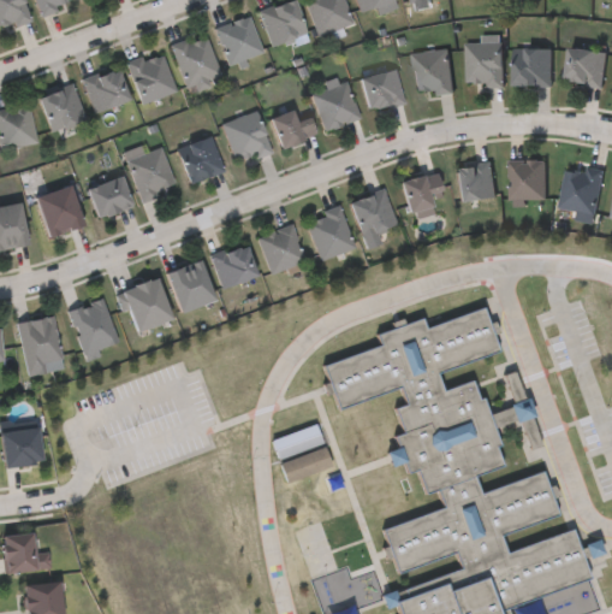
[(27,0),(34,19),(0,31),(0,0),(27,0)]
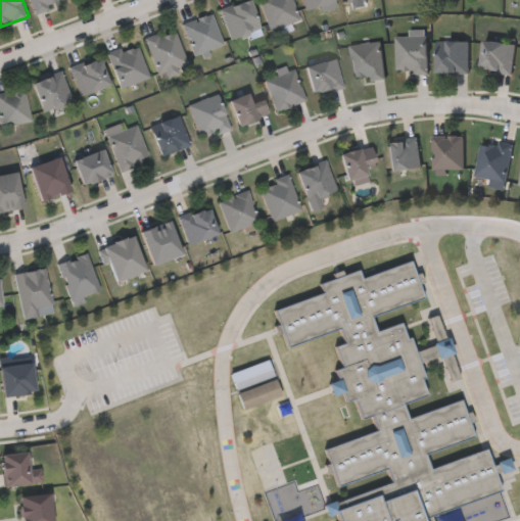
[(64,0),(66,3),(37,14),(31,0),(64,0)]
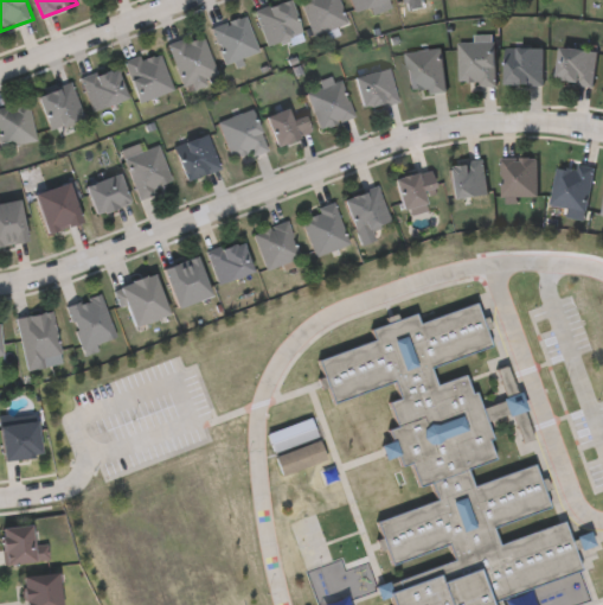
[(293,0),(305,37),(268,49),(256,11),(288,0),(293,0)]
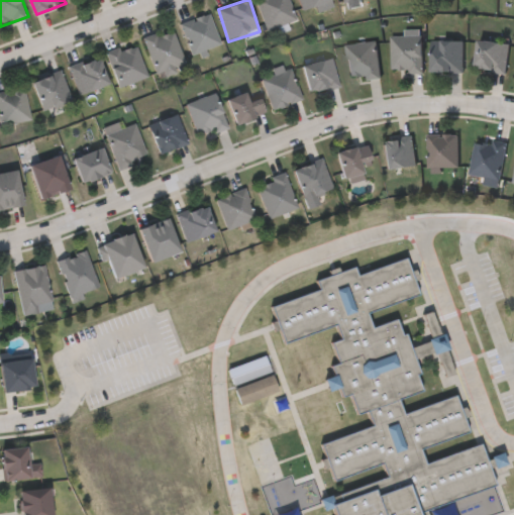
[(268,30),(258,0),(290,0),(297,21),(268,30)]
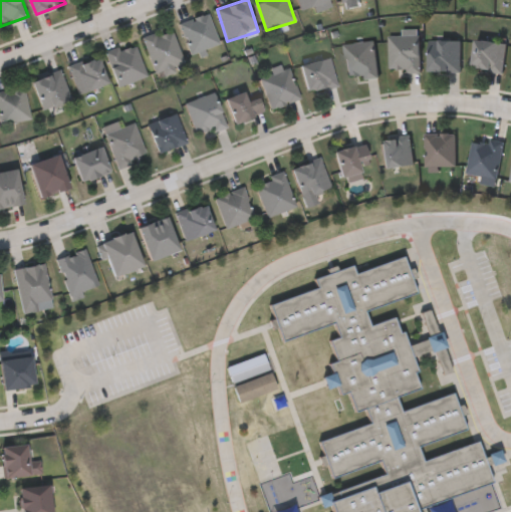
[(315,6),(300,11),(296,0),(332,0),(335,7),(317,12),(315,6)]
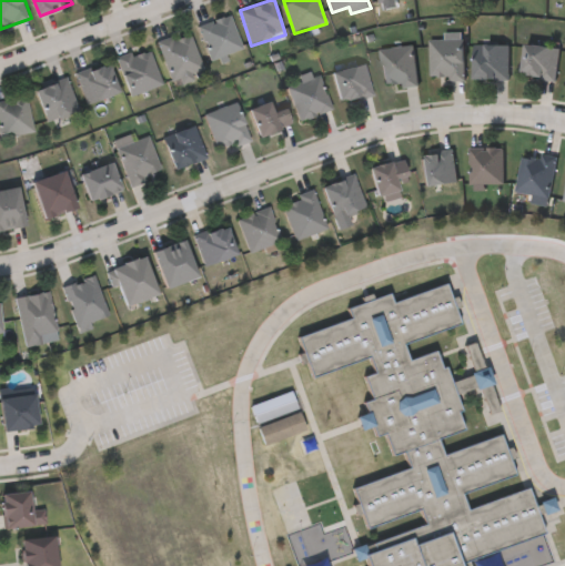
[(200,27),(231,14),(243,50),(212,61),(200,27)]
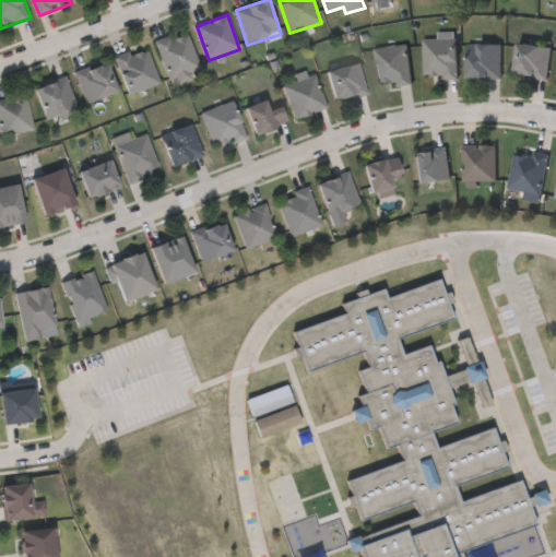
[(157,40),(189,31),(201,71),(169,81),(157,40)]
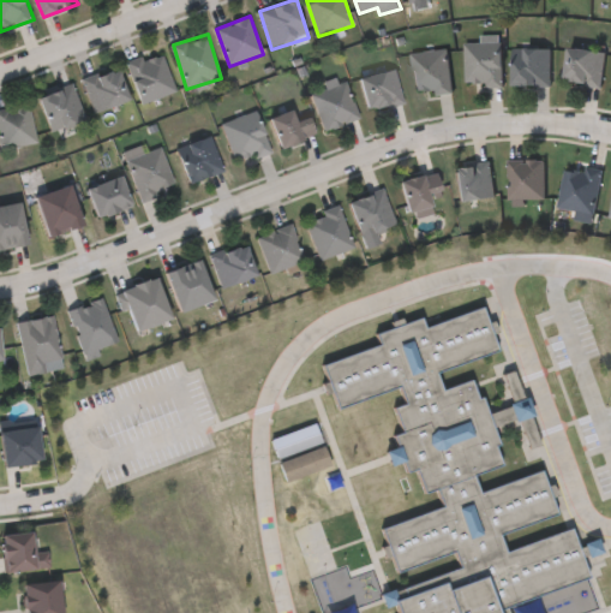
[(468,42),(507,42),(507,85),(468,85),(468,42)]
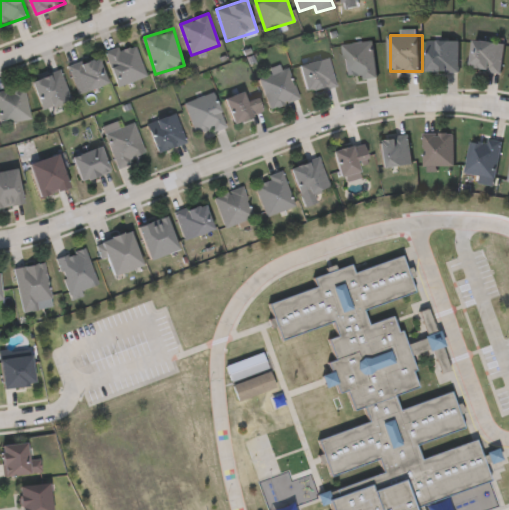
[(507,42),(504,71),(474,67),(478,38),(507,42)]
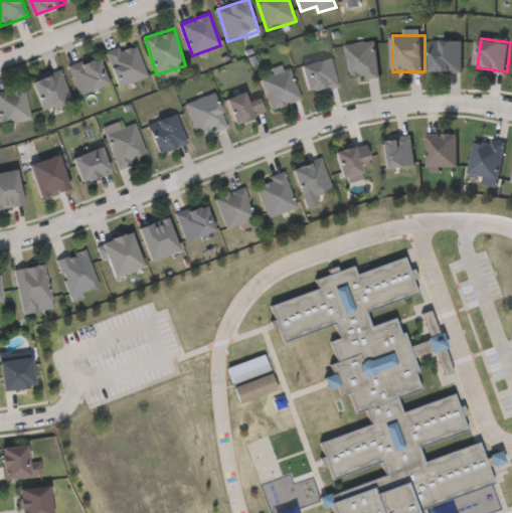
[(464,71),(435,71),(435,39),(464,39),(464,71)]
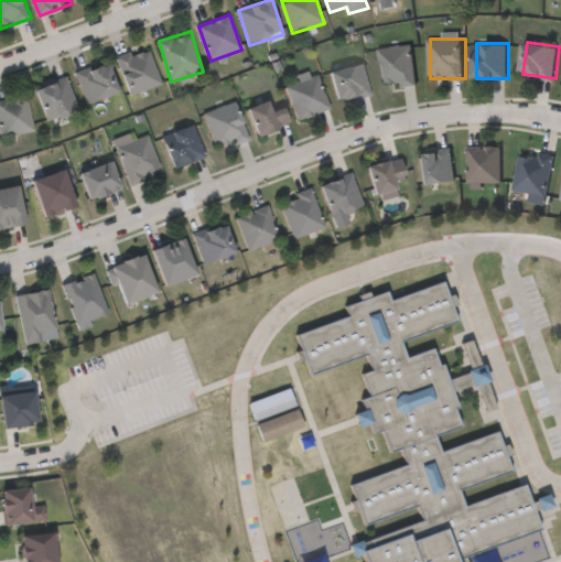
[(379,49),(413,44),(418,83),(384,87),(379,49)]
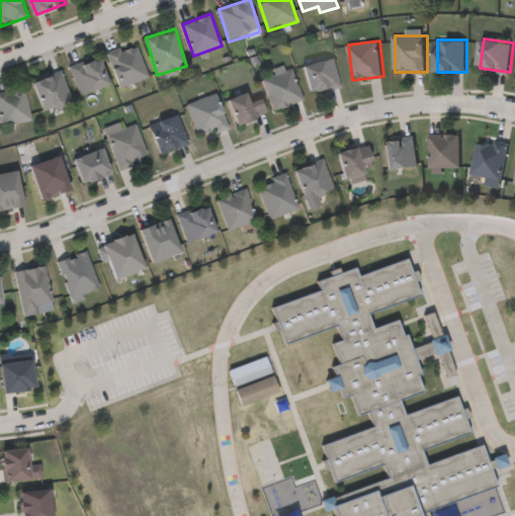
[(150,77),(120,87),(108,53),(137,43),(150,77)]
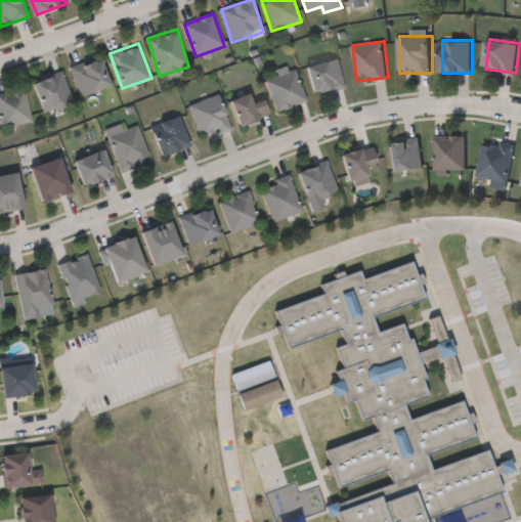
[(113,84),(82,96),(71,69),(102,56),(113,84)]
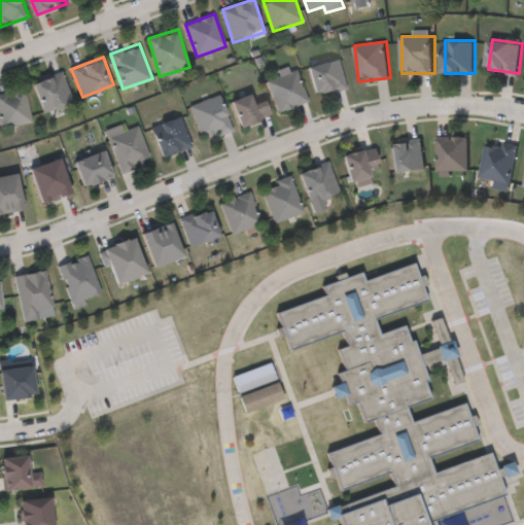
[(347,89),(317,96),(311,67),(341,60),(347,89)]
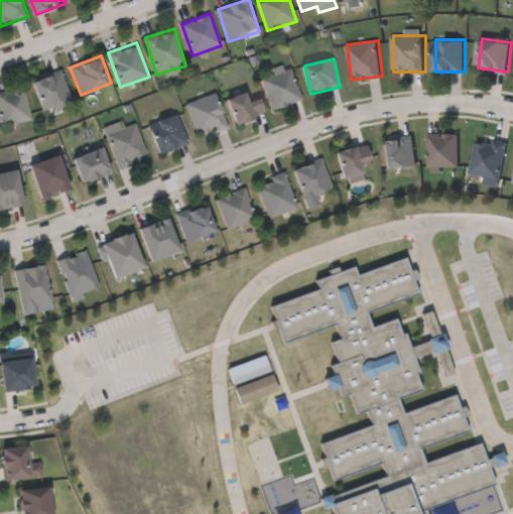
[(302,100),(273,110),(262,79),(291,69),(302,100)]
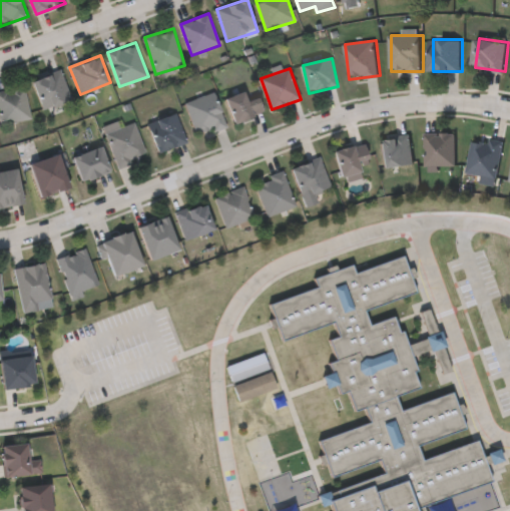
[(73,100),(45,110),(34,80),(62,70),(73,100)]
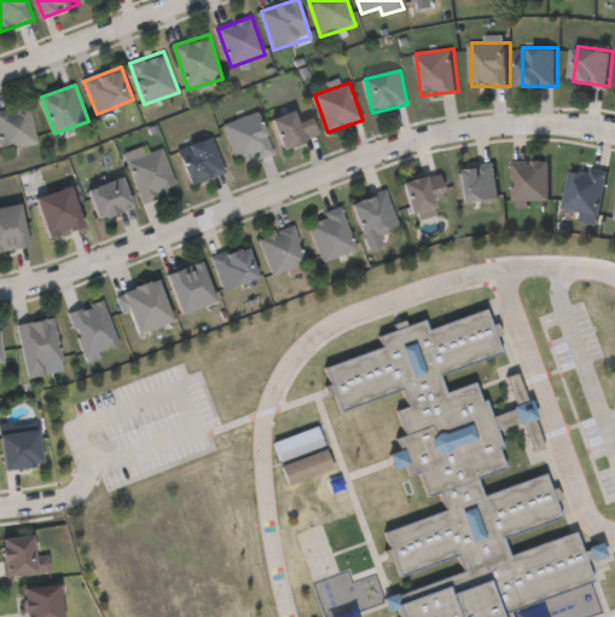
[(1,151),(0,144),(0,110),(30,104),(39,144),(1,151)]
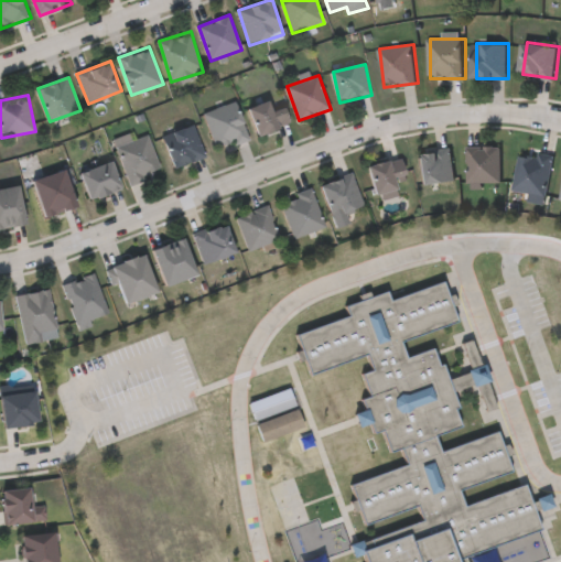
[(250,108),(271,100),(276,112),(287,108),(293,125),(260,136),(250,108)]
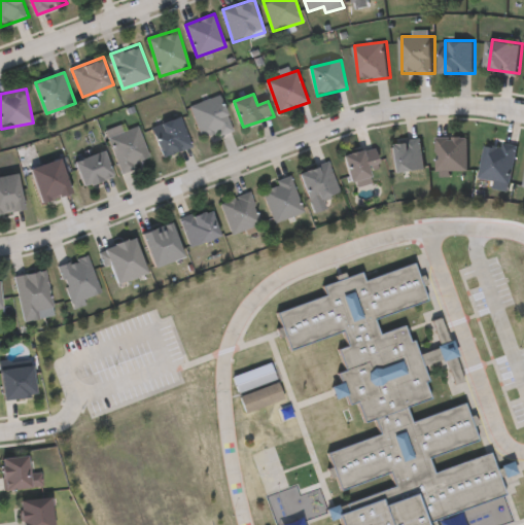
[(191,105),(222,96),(234,131),(203,141),(191,105)]
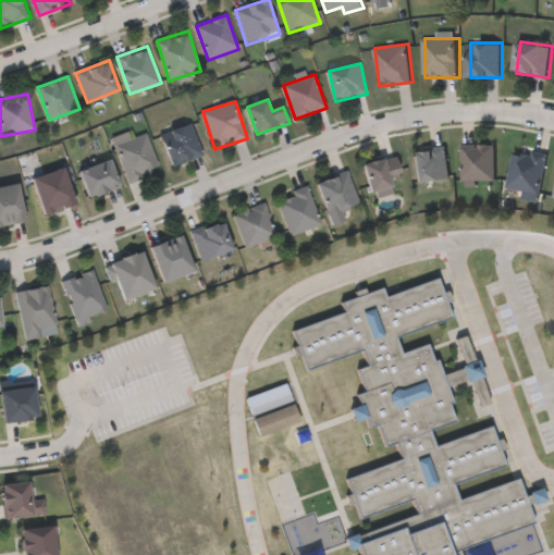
[(162,134),(192,123),(204,155),(174,165),(162,134)]
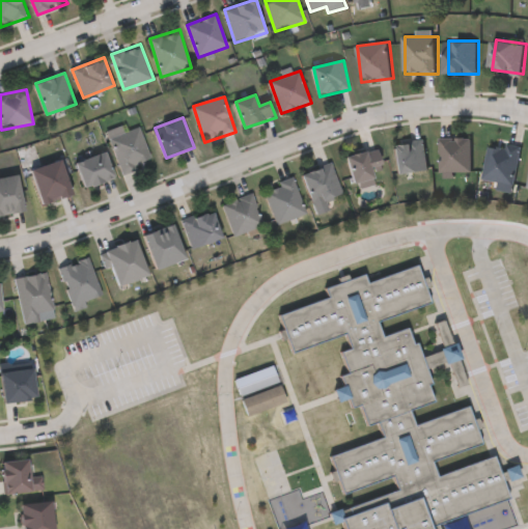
[(122,174),(110,134),(141,124),(153,165),(122,174)]
